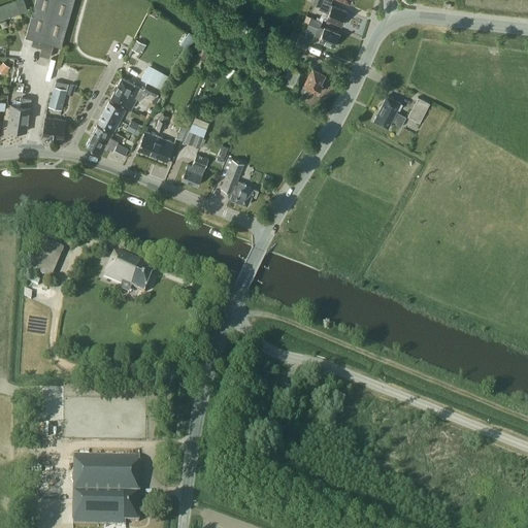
[(0,20),(21,12),(28,10),(23,0),(11,0),(0,4),(0,20)]
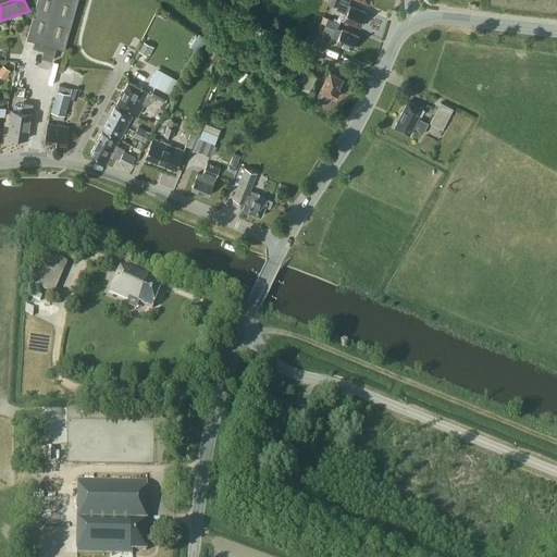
[(78,0),(37,0),(27,38),(35,40),(34,47),(54,52),(57,47),(65,49),(78,0)]
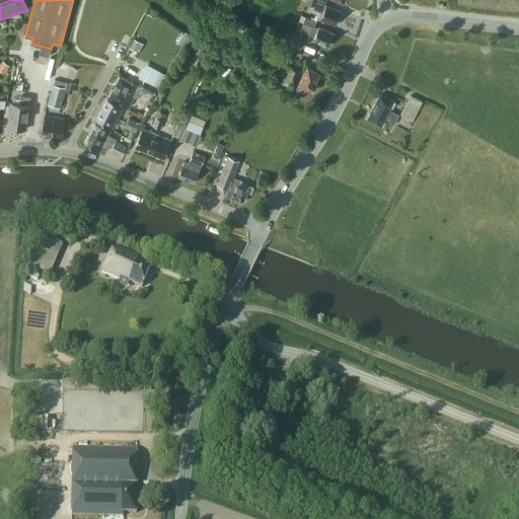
[(317,17),(336,24),(342,10),(324,4),(325,0),(305,0),(305,1),(314,5),(313,8),(319,11),(317,17)]
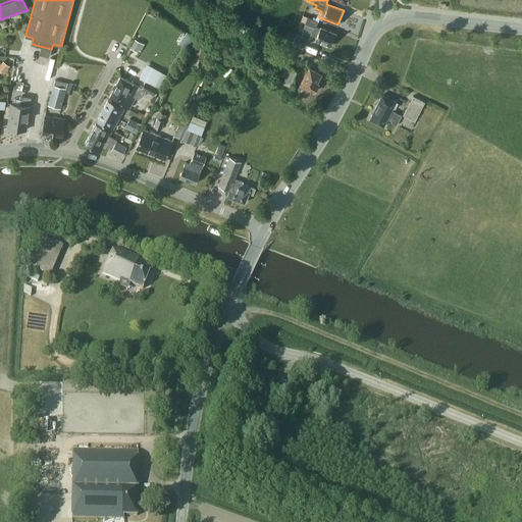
[(320,28),(316,25),(318,21),(303,15),(300,21),(314,27),(311,34),(316,36),(315,39),(330,45),(335,33),(320,27),(320,28)]
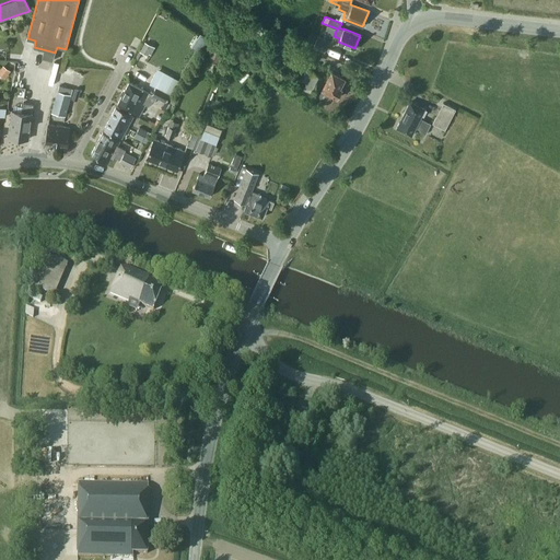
[(207,36),(199,32),(190,46),(198,50),(207,36)]
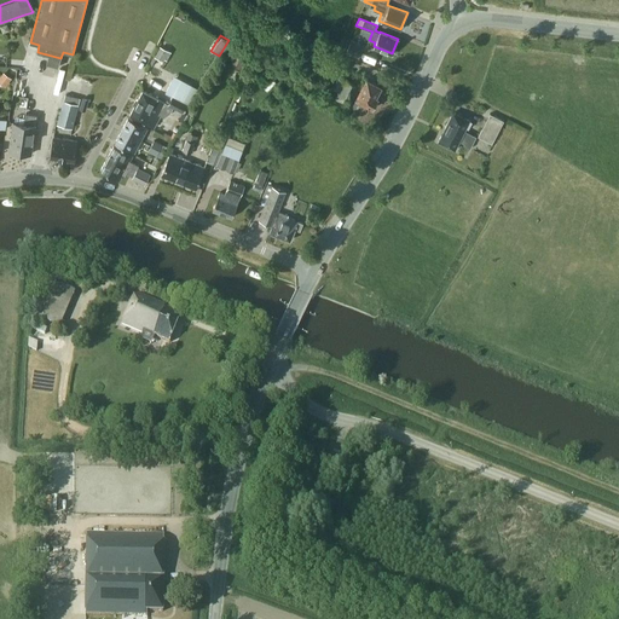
[(352,40),(346,53),(358,59),(364,45),(352,40)]
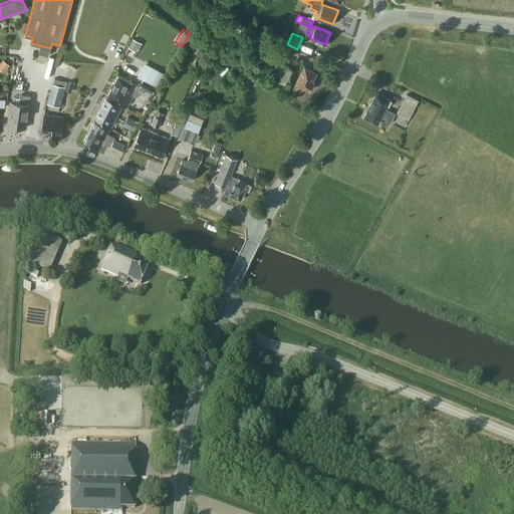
[(133,39),(127,47),(136,51),(137,49),(138,50),(142,43),(133,39)]
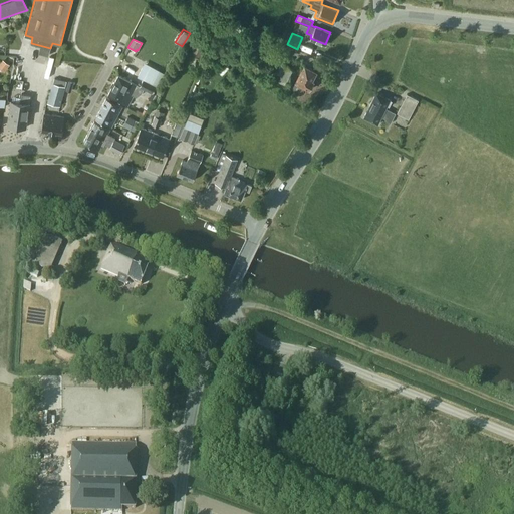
[(204,47),(199,45),(198,47),(194,45),(190,54),(200,59),(204,49),(203,49),(204,47)]
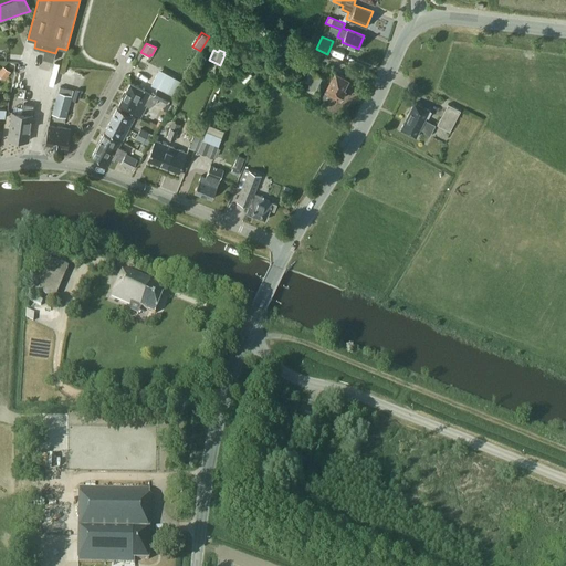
[(42,64),(41,67),(50,70),(52,62),(45,60),(44,64),(42,64)]
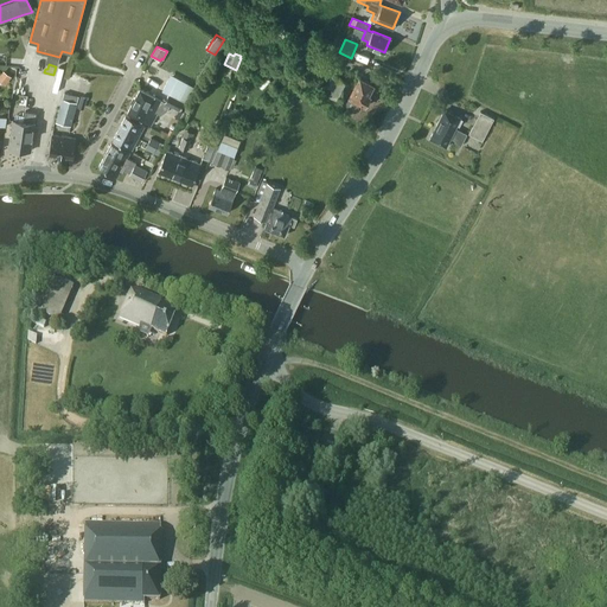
[(11,76),(4,70),(0,74),(0,81),(5,85),(11,76)]
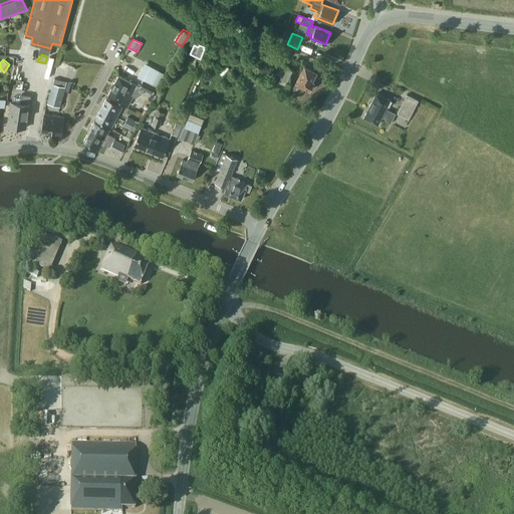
[(286,64),(285,67),(280,64),(276,73),(281,75),(280,77),(275,74),(272,80),(287,89),(297,70),(300,71),(292,88),(294,91),(297,92),(301,93),(304,86),(309,89),(313,81),(312,80),(316,72),(304,65),(303,66),(294,62),(291,67),(286,64)]
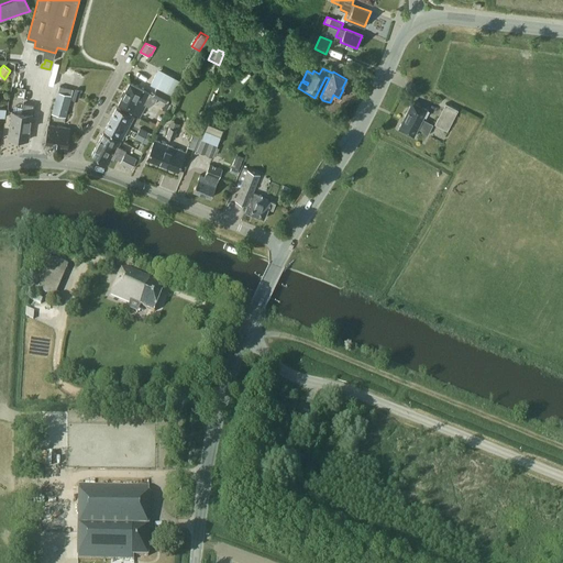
[(170,94),(173,89),(175,90),(179,80),(158,69),(151,84),(156,87),(153,94),(130,81),(118,105),(131,111),(138,114),(141,109),(143,110),(146,103),(148,106),(152,100),(155,101),(157,97),(167,102),(173,94),(170,94)]
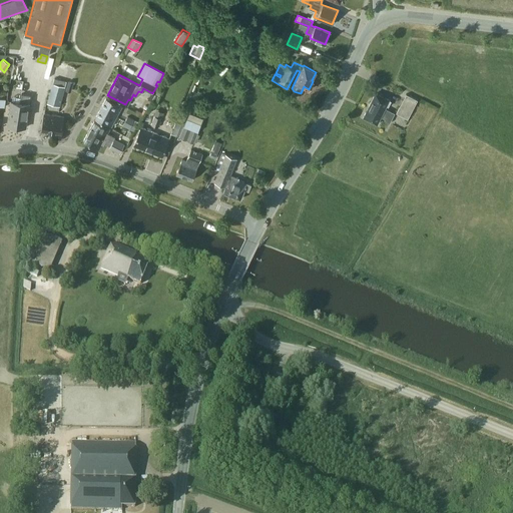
[(52,83),(46,102),(59,106),(66,81),(54,78),(52,83)]
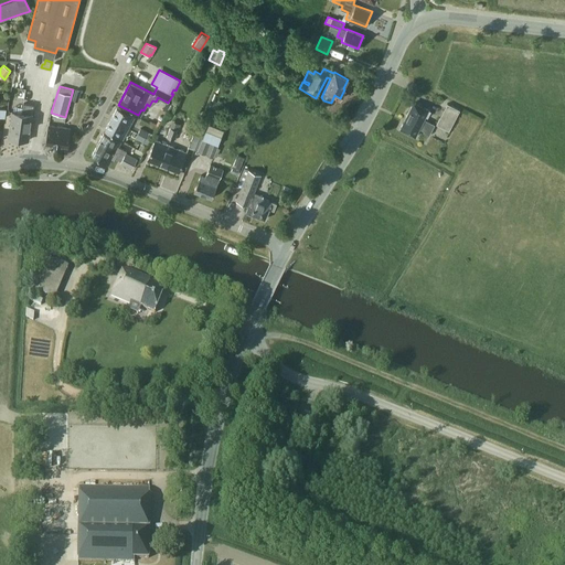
[(428,135),(434,125),(424,120),(425,117),(427,118),(430,110),(414,102),(400,129),(415,137),(419,128),(424,130),(424,132),(428,135)]
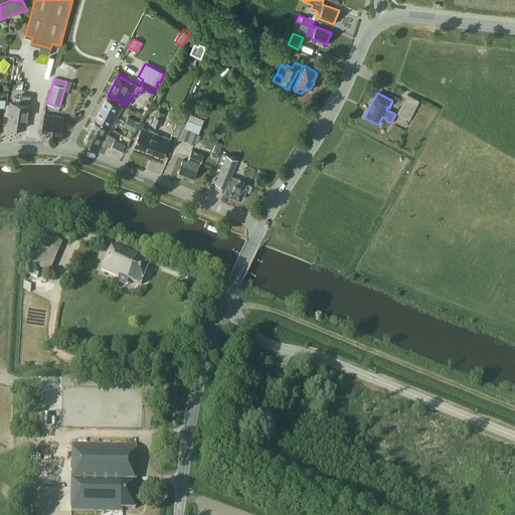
[(10,101),(7,125),(26,127),(29,104),(28,104),(29,95),(20,94),(19,103),(10,101)]
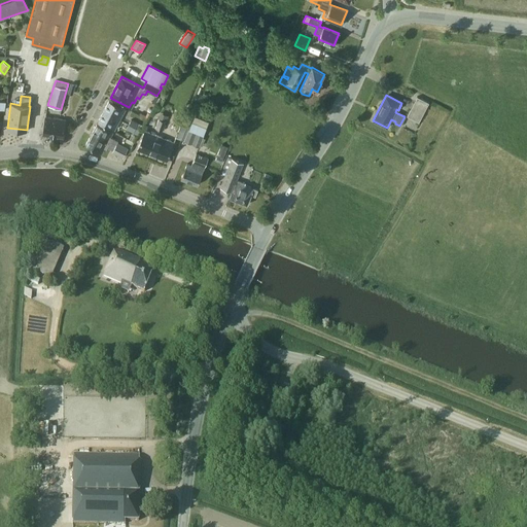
[(428,103),(416,97),(406,116),(418,123),(428,103)]
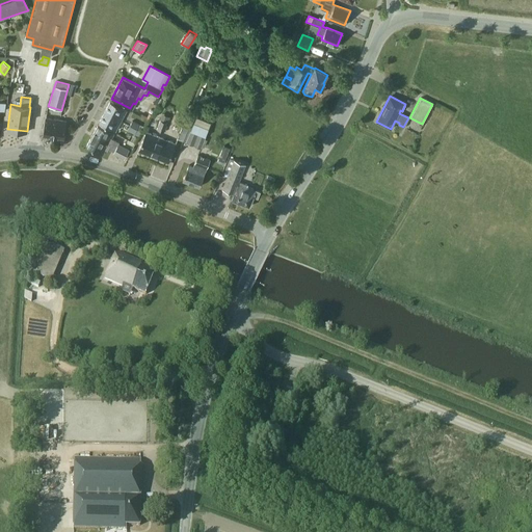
[(110,101),(104,111),(121,121),(126,109),(110,101)]
